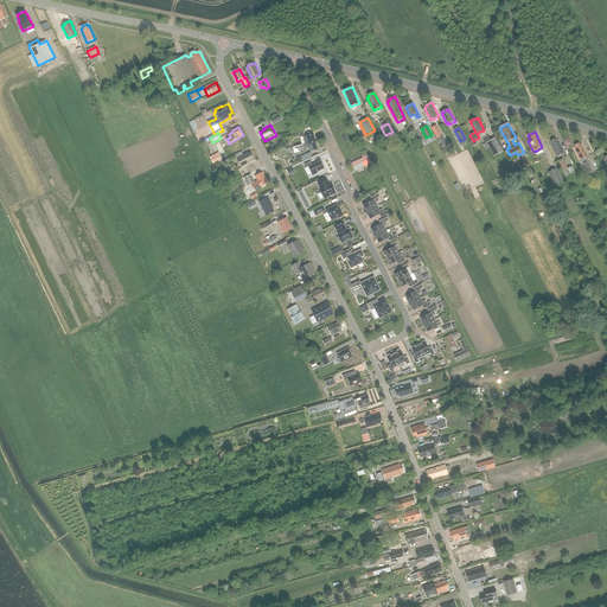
[(307,136),(304,136),(304,140),(305,144),(308,144),(310,144),(315,142),(315,141),(313,134),(307,136)]
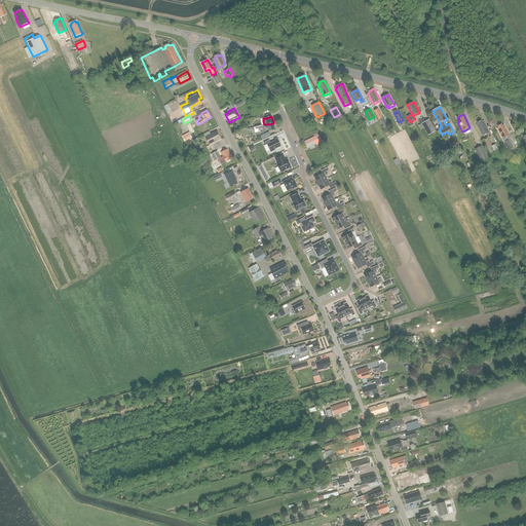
[(383,118),(380,119),(383,126),(384,128),(388,127),(383,118)]
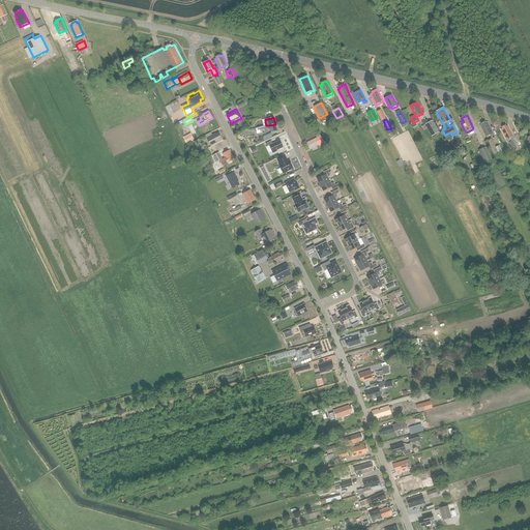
[(425,120),(422,122),(424,125),(425,125),(432,137),(440,133),(433,120),(429,122),(428,123),(425,120)]
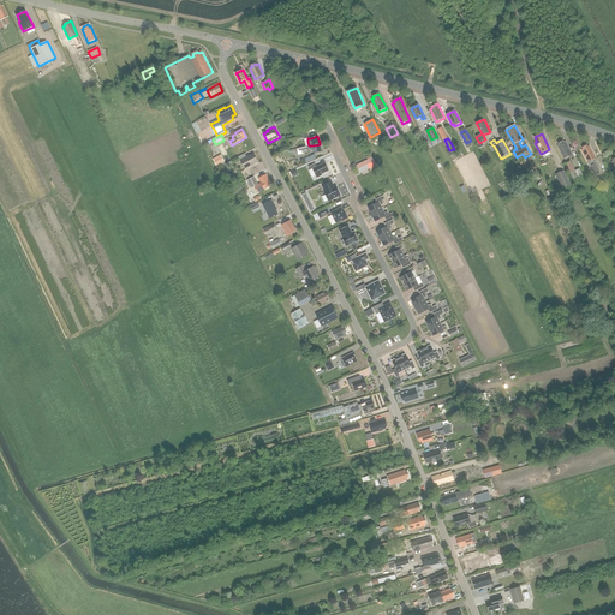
[(559,143),(560,145),(557,147),(565,160),(573,155),(566,142),(565,143),(563,141),(559,143)]
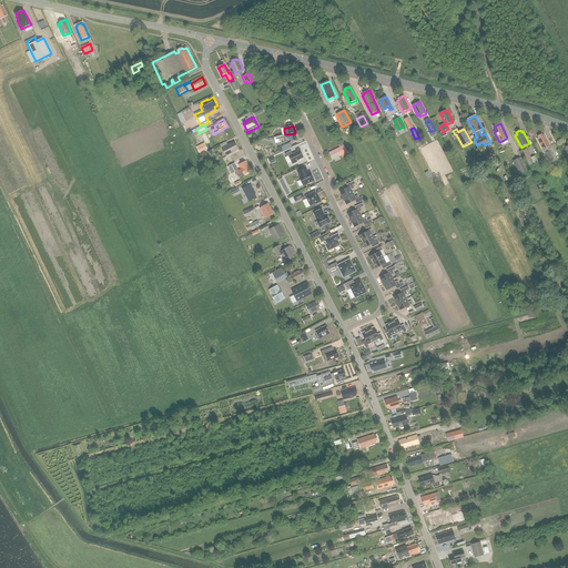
[(545,135),(543,135),(543,134),(538,137),(538,138),(537,139),(543,151),(548,148),(550,146),(545,135)]
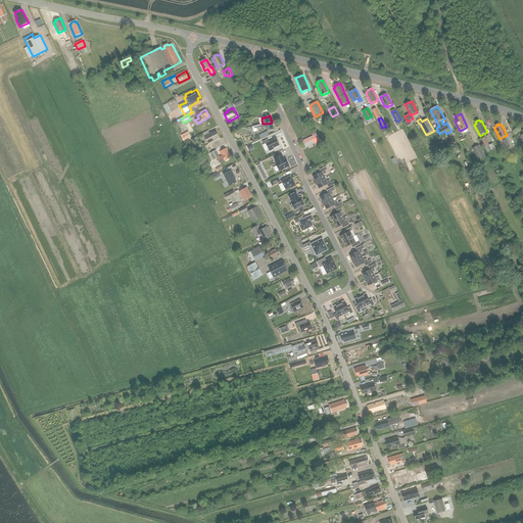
[(209,134),(204,137),(208,144),(220,138),(217,132),(215,133),(214,132),(209,134)]
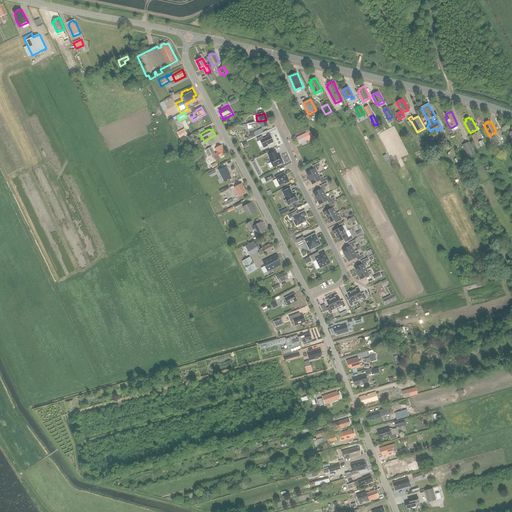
[(310,131),(296,138),(300,144),(313,138),(310,131)]
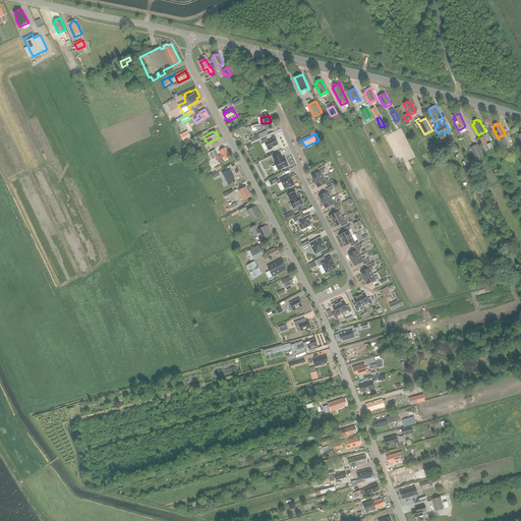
[(487,145),(483,136),(478,139),(487,155),(491,153),(490,152),(495,150),(490,142),(487,145)]
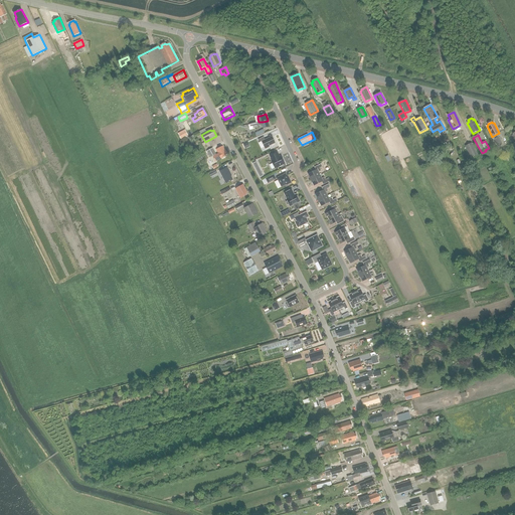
[(275,143),(272,137),(265,140),(264,137),(259,140),(260,143),(262,142),(266,149),(269,147),(269,146),(275,143)]
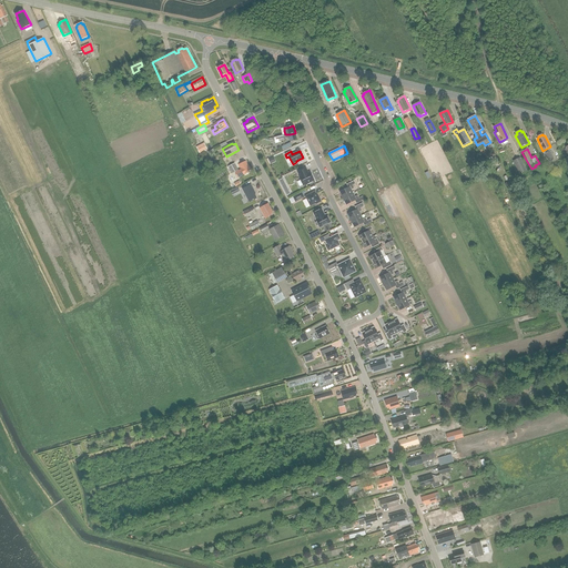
[(550,151),(545,154),(548,161),(554,158),(550,151)]
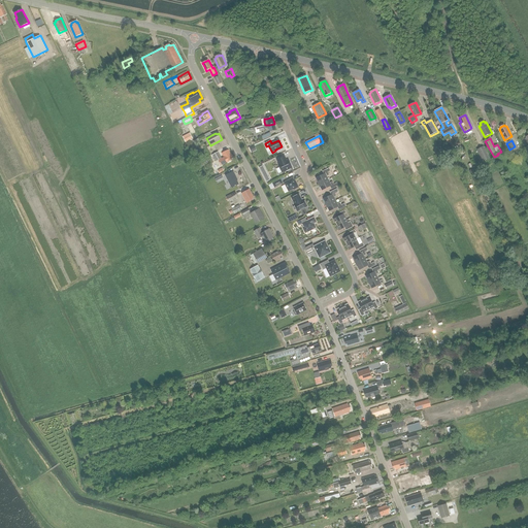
[(490,159),(484,146),(477,151),(484,163),(490,159)]
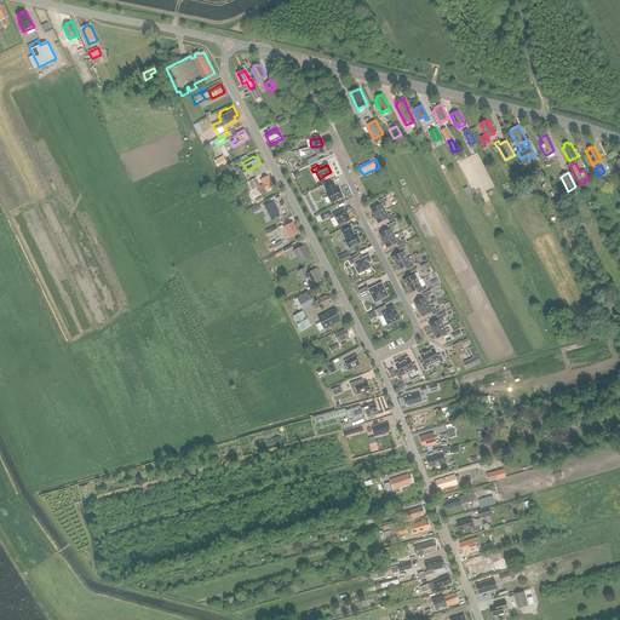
[(262,185),(263,187),(262,188),(264,193),(273,188),(271,187),(274,185),(269,176),(262,181),(263,184),(262,185)]
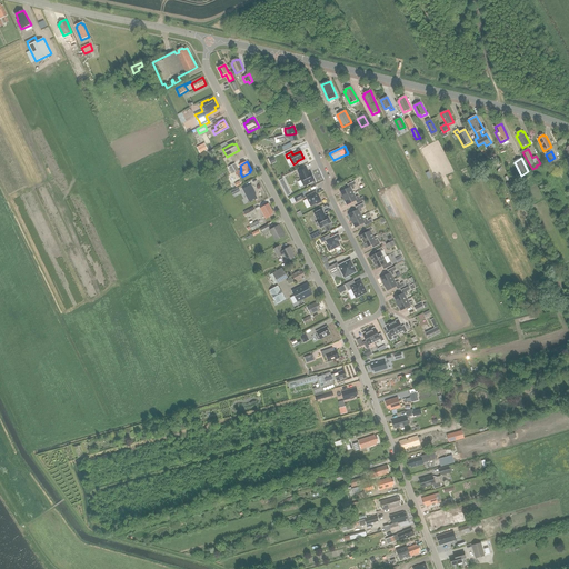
[(229,168),(232,175),(236,172),(239,171),(235,165),(229,168)]
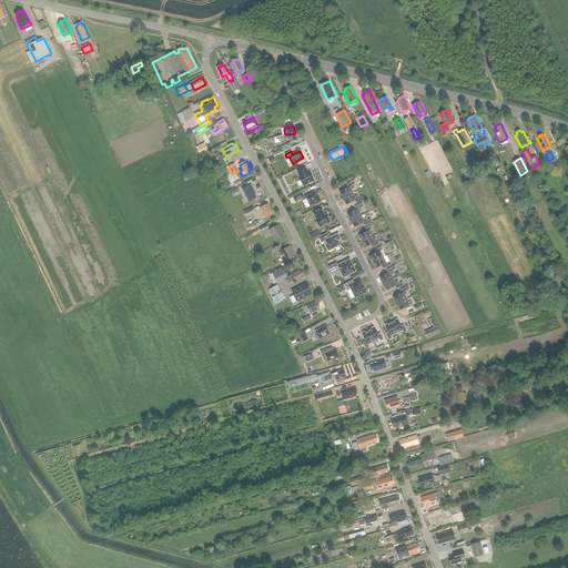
[(305,168),(297,171),(301,176),(300,178),(303,185),(307,183),(308,183),(312,182),(312,181),(314,180),(311,172),(307,174),(305,168)]
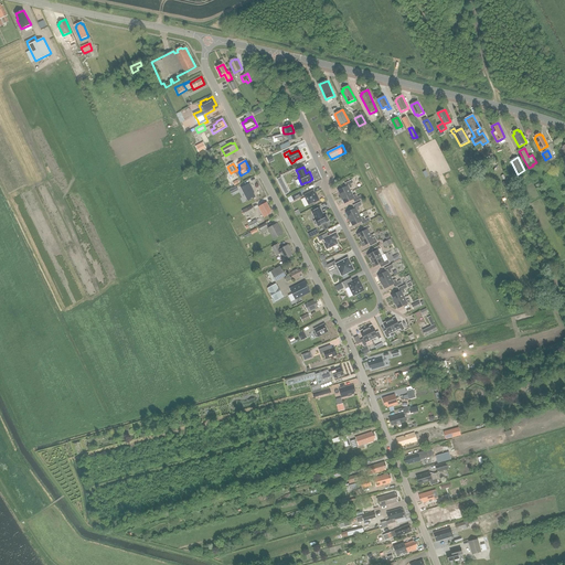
[(347,187),(338,191),(341,198),(351,192),(350,189),(352,188),(351,184),(354,183),(352,180),(345,183),(347,187)]
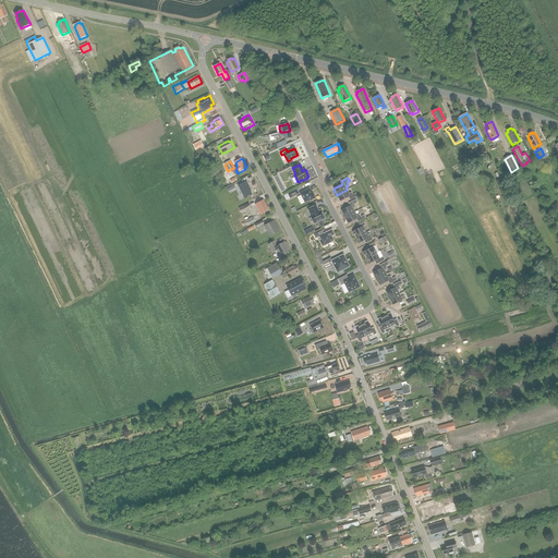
[(245,198),(253,195),(251,191),(252,191),(247,182),(239,186),(245,198)]
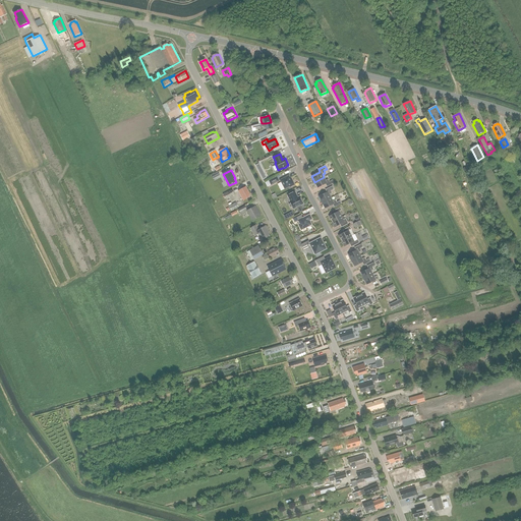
[(290,178),(289,176),(280,180),(285,189),(290,186),(290,187),(294,185),(291,178),(290,178)]
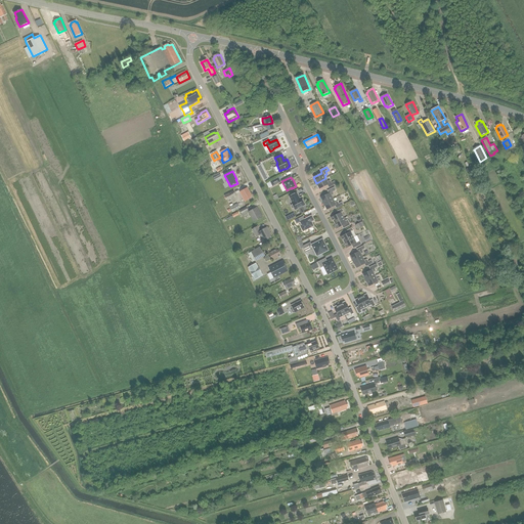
[(272,186),(280,182),(278,178),(270,182),(272,186)]
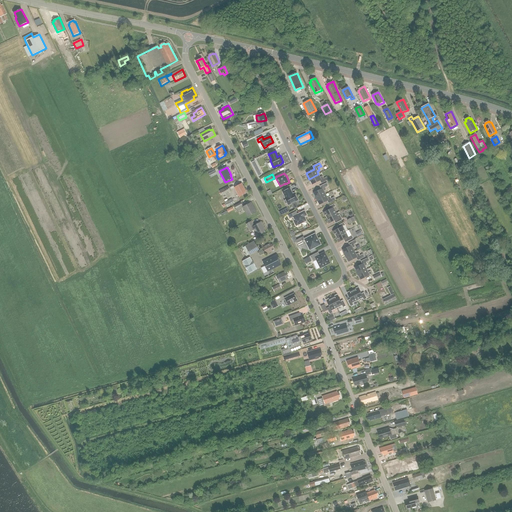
[(318,174),(309,179),(312,185),(320,181),(321,182),(321,183),(328,180),(327,177),(324,179),(322,176),(320,177),(318,174)]
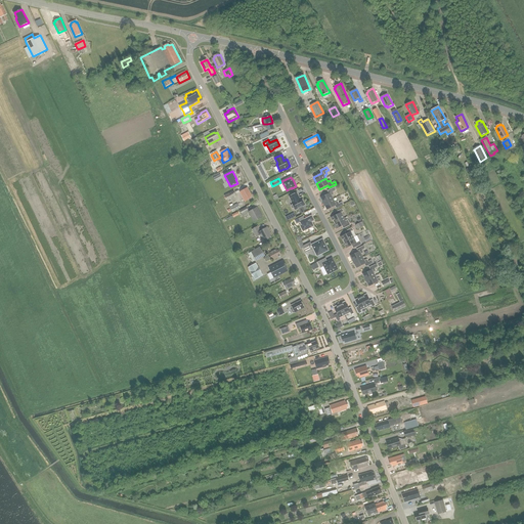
[(473,186),(476,192),(482,189),(479,184),(473,186)]
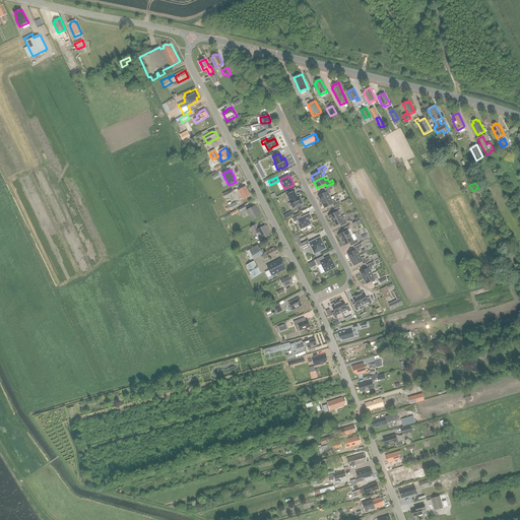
[(326,192),(318,196),(321,202),(330,197),(329,194),(331,193),(330,190),(333,189),(332,186),(325,189),(326,191),(326,192)]
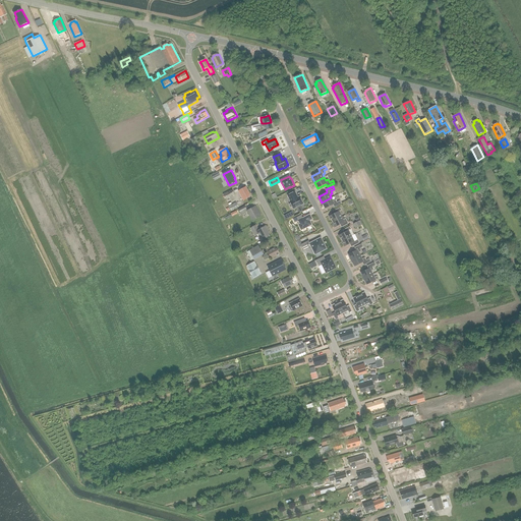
[(249,195),(250,195),(246,187),(239,191),(244,200),(249,197),(249,195)]
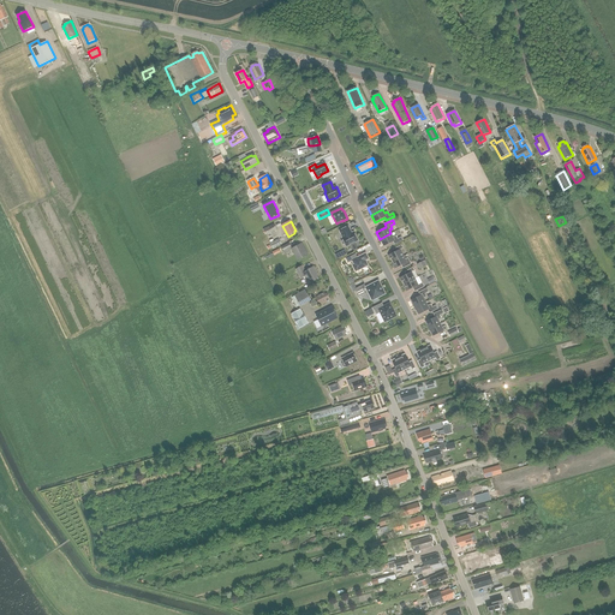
[(274,224),(264,228),(266,231),(267,233),(268,236),(278,230),(274,224)]
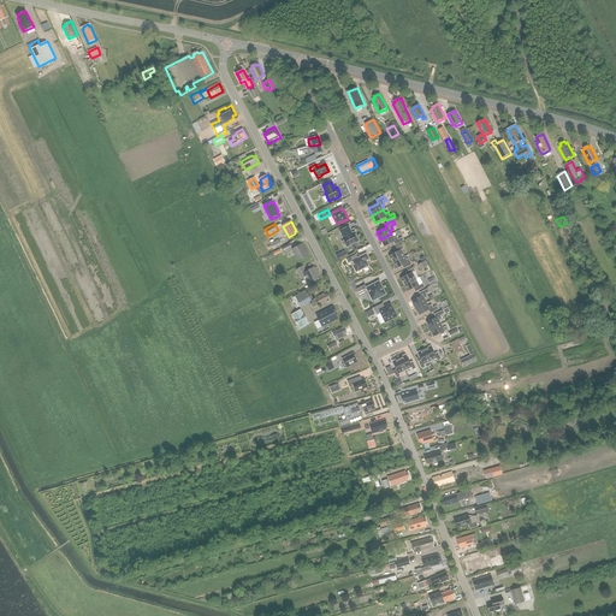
[(348,227),(341,231),(344,238),(343,238),(344,241),(343,242),(343,243),(344,244),(344,246),(347,244),(348,247),(359,241),(354,232),(351,235),(350,232),(351,232),(348,227)]
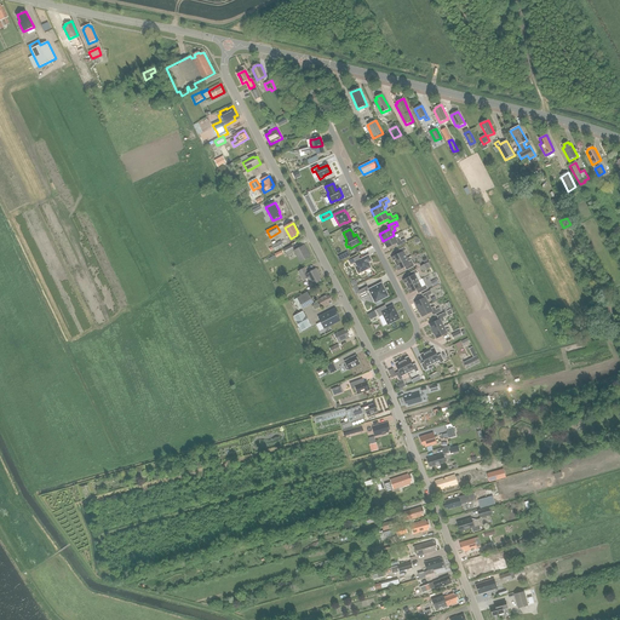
[(394,235),(383,241),(386,248),(396,244),(397,245),(399,247),(406,242),(405,239),(401,241),(400,237),(396,240),(394,235)]
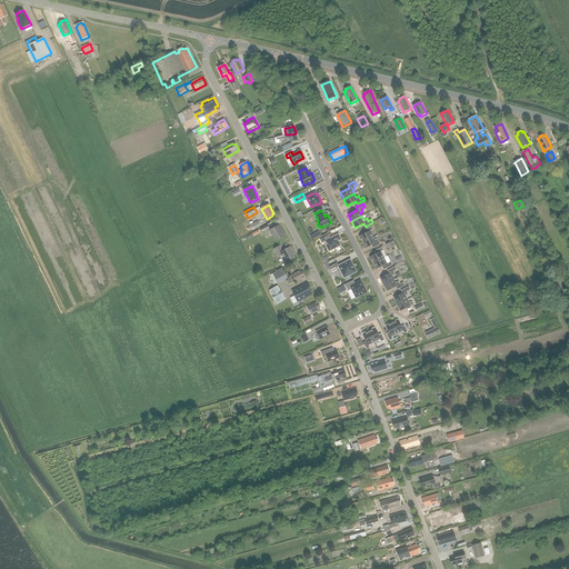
[(283,237),(283,236),(285,235),(280,226),(270,230),(276,241),(283,237)]
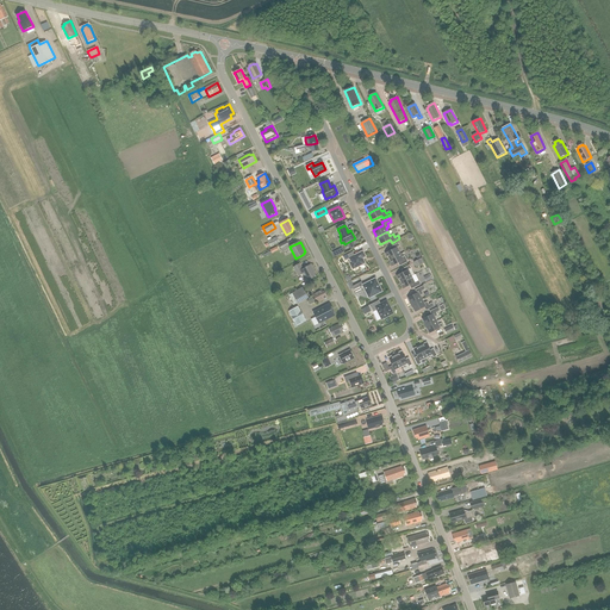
[(392,250),(385,254),(387,256),(390,260),(400,254),(397,248),(400,246),(398,243),(391,247),(393,249),(392,250)]
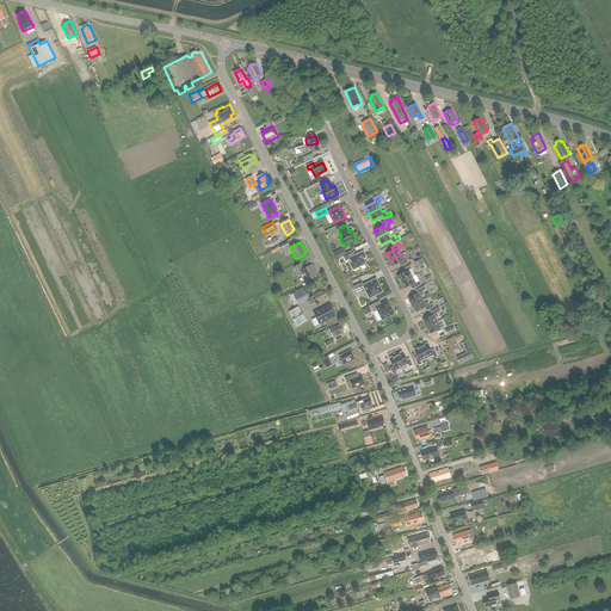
[(365,257),(363,252),(356,257),(353,253),(344,258),(346,261),(351,259),(352,263),(351,264),(353,270),(356,269),(359,267),(365,264),(363,259),(365,257)]
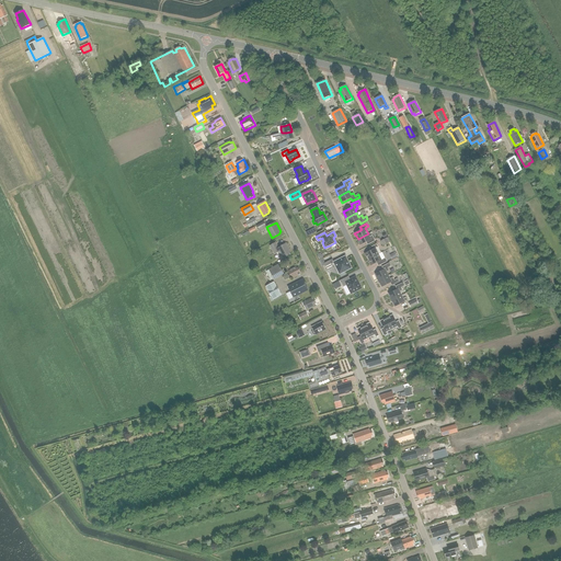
[(368,233),(358,239),(359,241),(358,242),(361,244),(366,242),(367,241),(369,244),(375,241),(373,236),(369,237),(368,233)]
